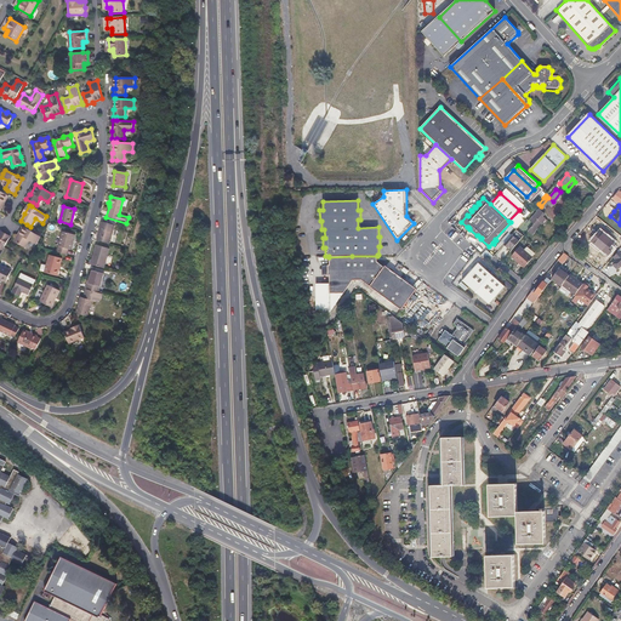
[(542,214),(539,210),(529,220),(534,223),(537,218),(542,214)]
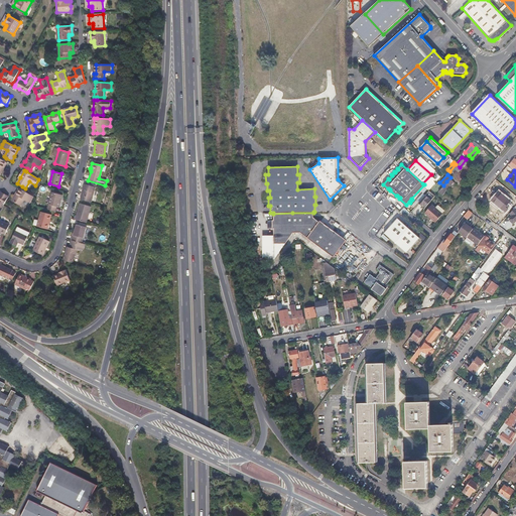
[(423,186),(428,190),(437,181),(431,176),(423,186)]
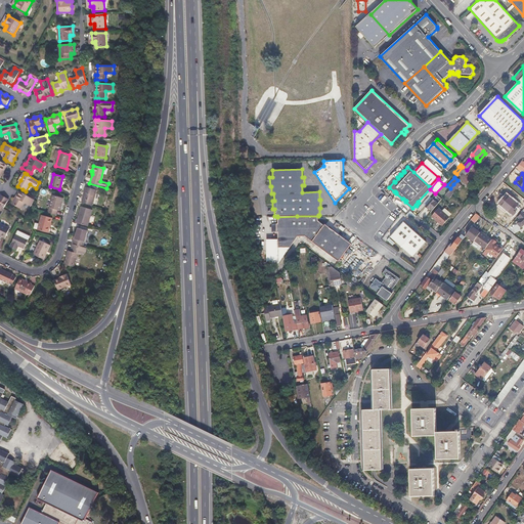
[(95,190),(86,187),(81,203),(90,205),(95,190)]
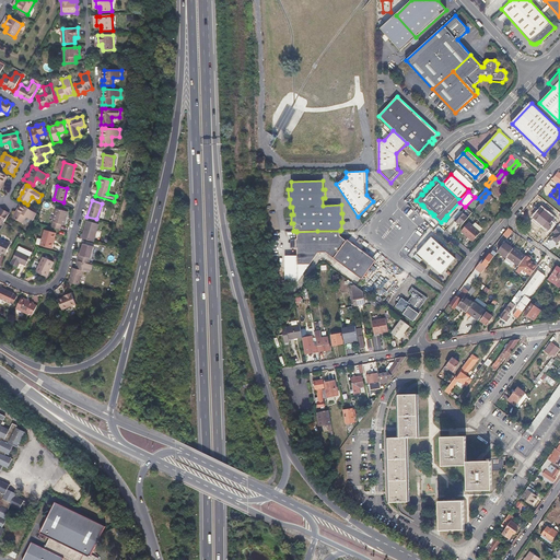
[(23,206),(22,205),(16,213),(16,212),(13,218),(22,223),(26,217),(33,220),(37,213),(23,206)]
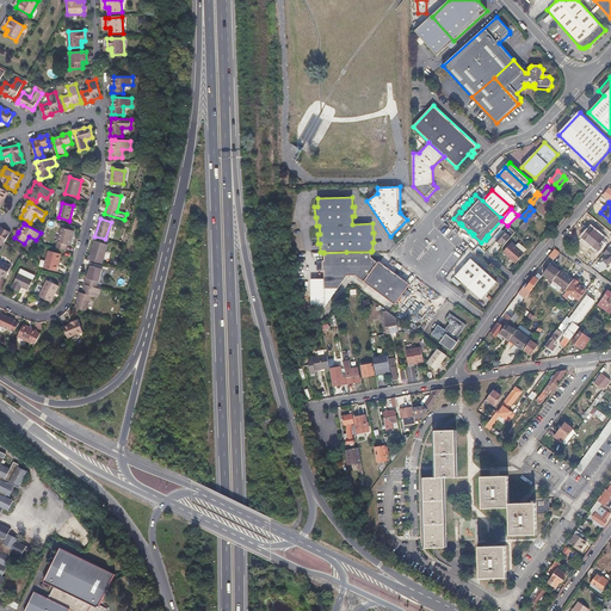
[(590,247),(592,246),(596,248),(604,239),(591,227),(580,240),(585,244),(590,247)]
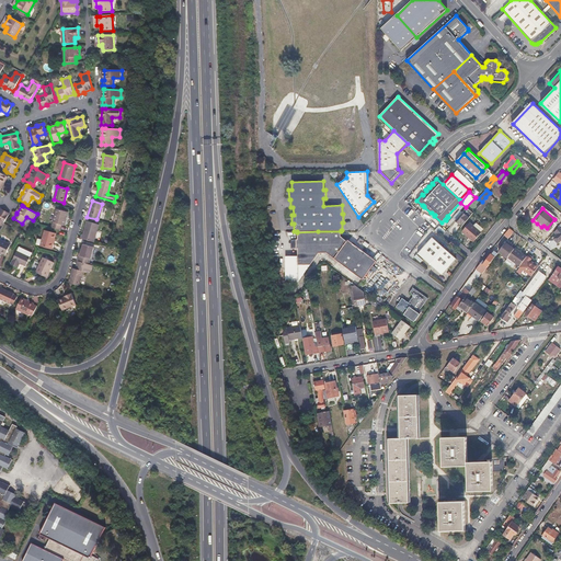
[(68,213),(56,209),(52,228),(60,230),(61,225),(65,226),(68,213)]
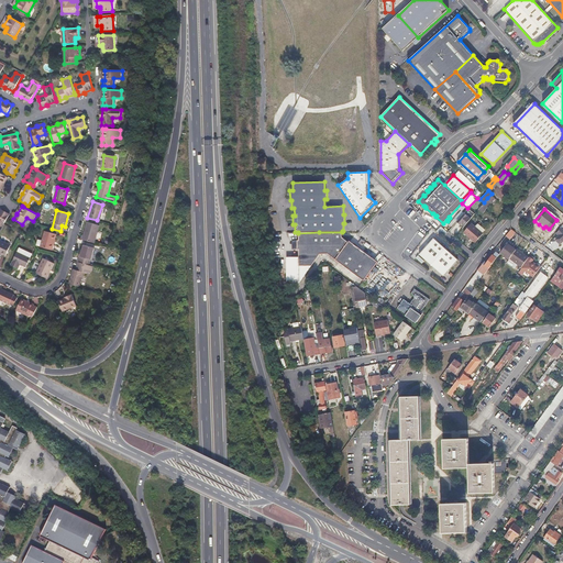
[(471,219),(464,213),(457,221),(461,224),(462,223),(464,225),(471,219)]
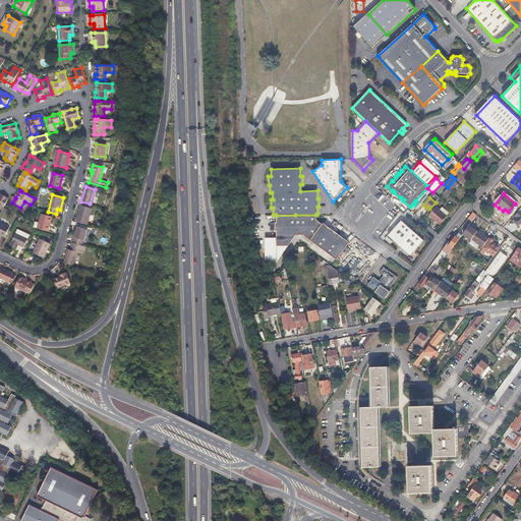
[(89,208),(80,206),(77,218),(76,218),(75,222),(84,225),(89,208)]
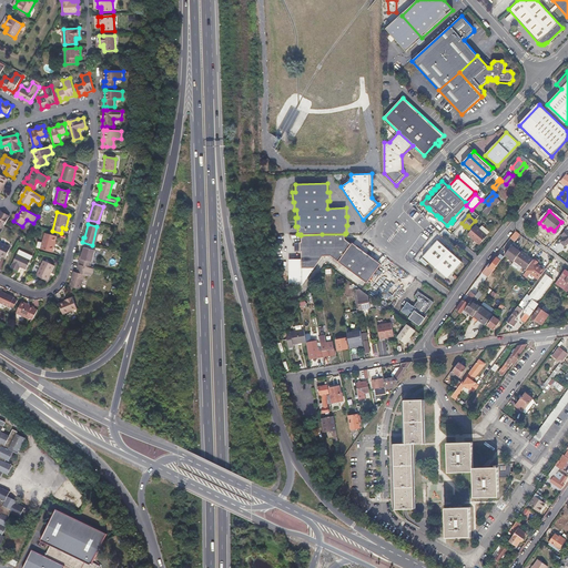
[(477,230),(474,226),(466,235),(469,239),(477,230)]
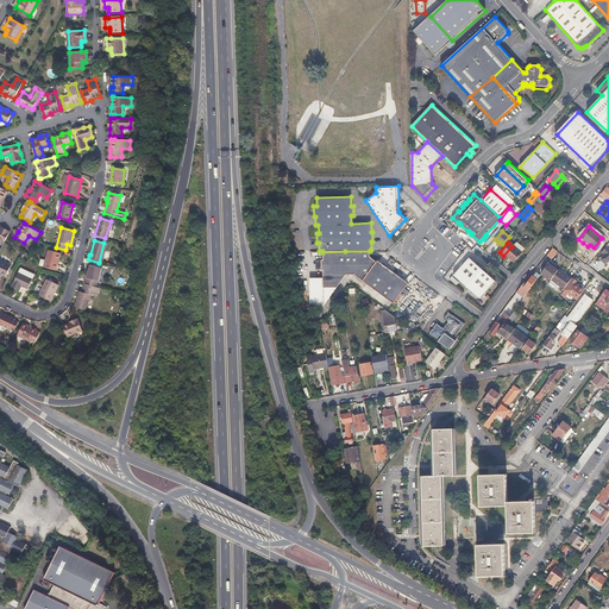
[(513,246),(512,246),(503,256),(509,261),(518,251),(513,246)]
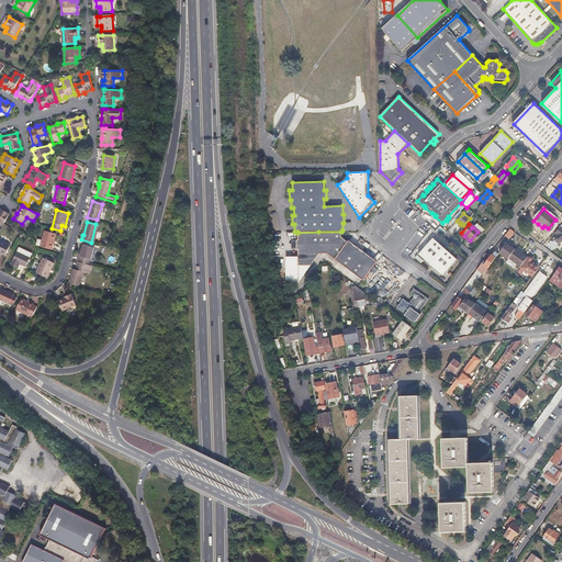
[(515,232),(510,229),(505,236),(509,239),(515,232)]
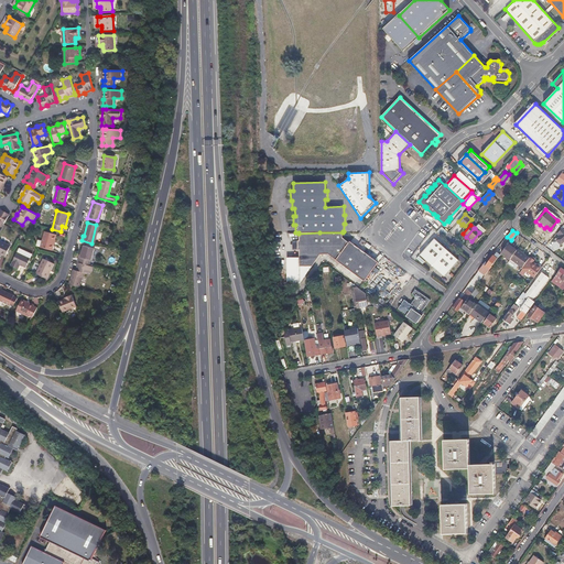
[(56,235),(45,231),(41,248),(52,251),(56,235)]
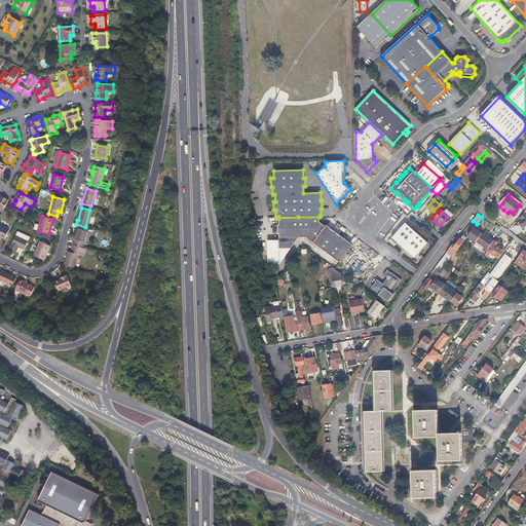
[(278,224),(277,224),(277,232),(278,232),(278,240),(279,248),(284,248),(291,248),(297,240),(299,237),(298,217),(278,218),(278,224)]
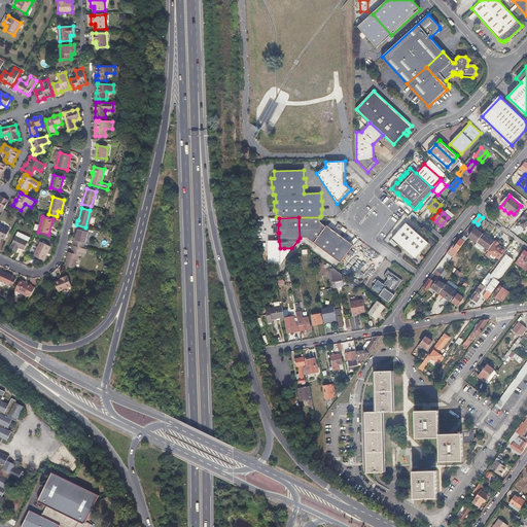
[(320,217),(299,217),(300,238),(307,237),(315,243),(327,225),(325,224),(325,225),(320,221),(320,217)]
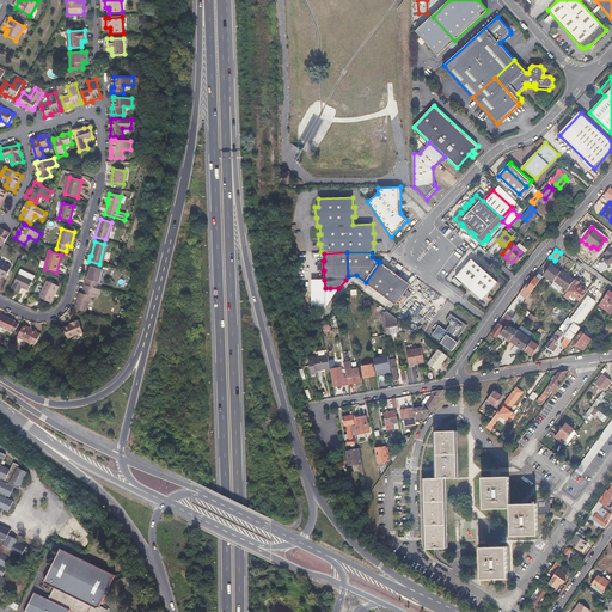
[(522,254),(520,252),(512,262),(515,264),(524,255),(522,254)]
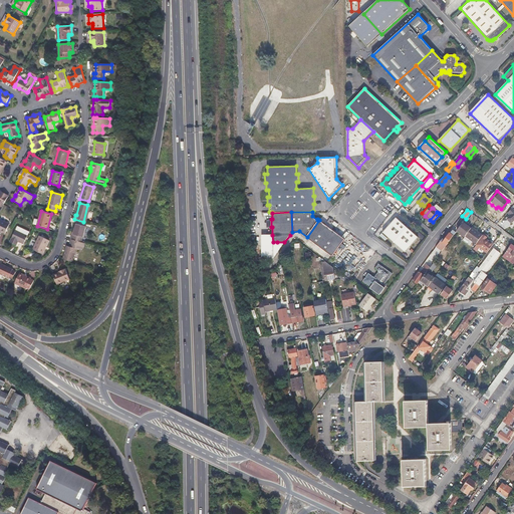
[(397,217),(383,232),(406,252),(419,237),(397,217)]
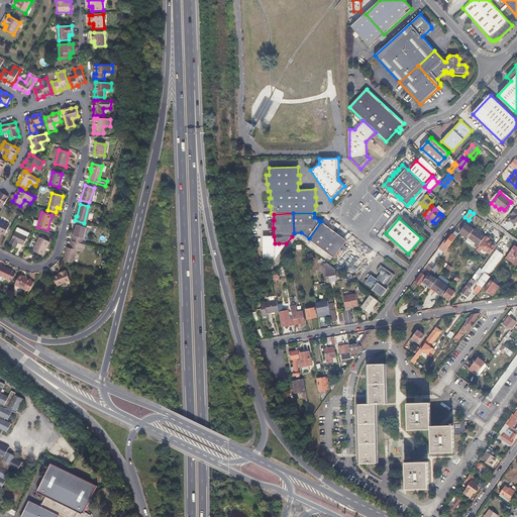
[(9,225),(0,220),(0,232),(5,235),(9,225)]
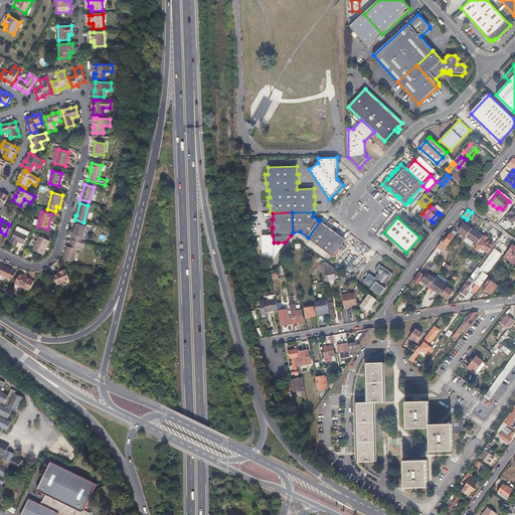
[(346,239),(320,220),(308,237),(333,255),(346,239)]
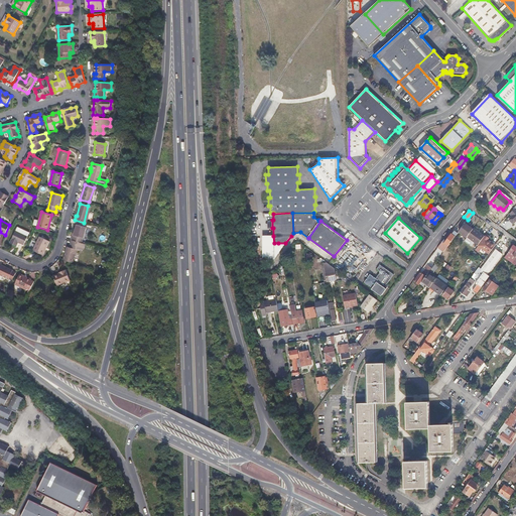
[(469,226),(465,223),(459,231),(467,237),(473,229),(469,226)]
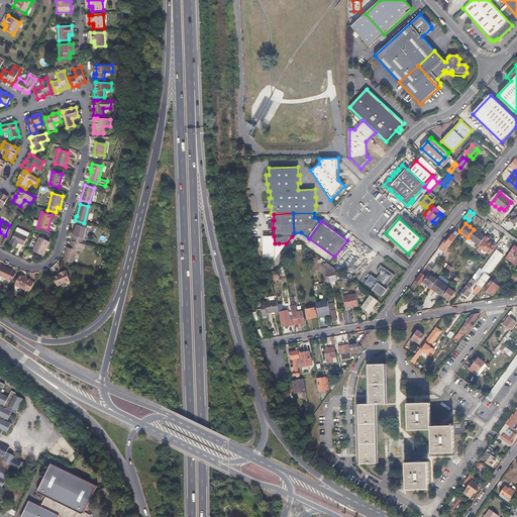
[(74,236),(72,236),(71,240),(72,240),(82,243),(86,228),(77,225),(74,236)]
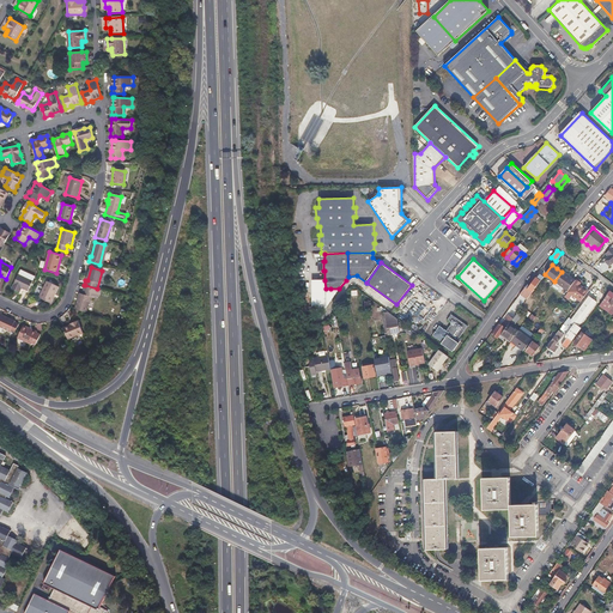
[(563,271),(562,272),(554,281),(552,285),(560,292),(564,287),(568,290),(575,280),(569,275),(563,271)]
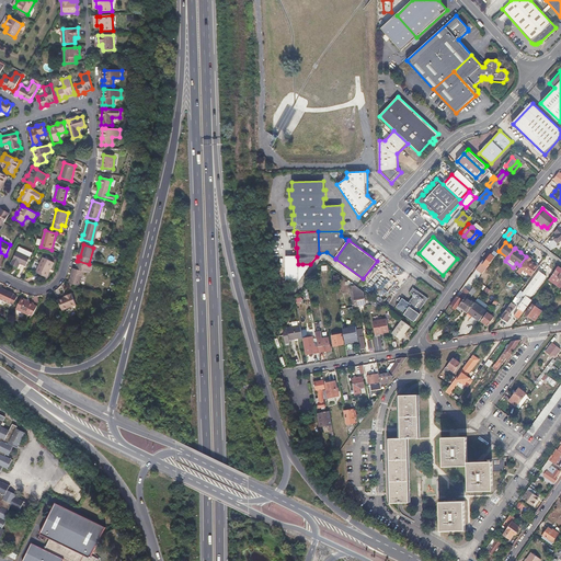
[(30,258),(16,251),(10,264),(18,267),(20,263),(25,266),(30,258)]
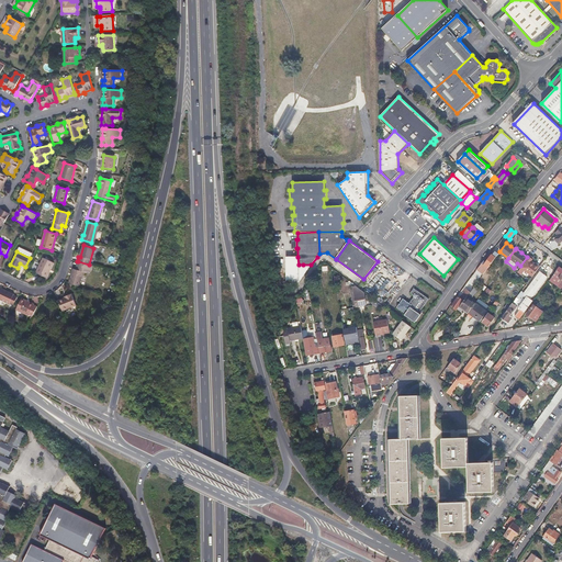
[(492,257),(491,256),(489,259),(485,262),(490,266),(498,254),(495,251),(492,257)]
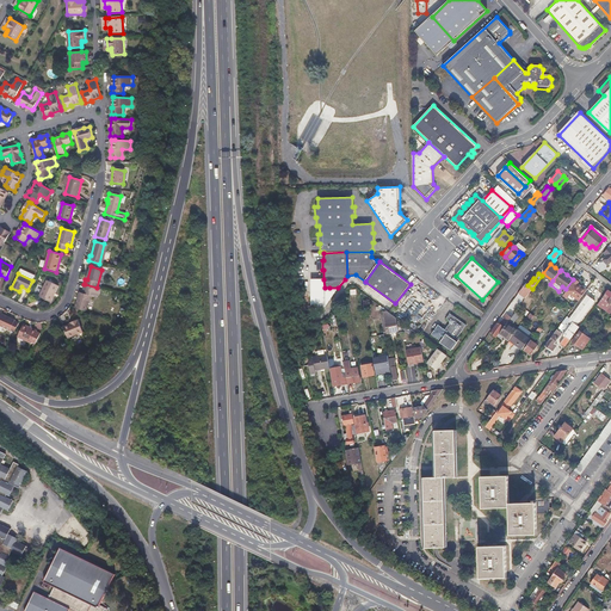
[(579,282),(575,279),(563,296),(567,298),(571,294),(579,301),(587,290),(582,287),(581,288),(579,285),(576,284),(579,282)]
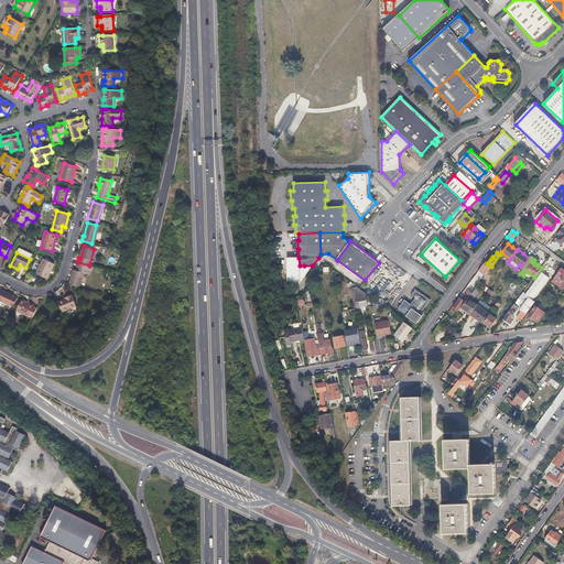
[(54,264),(43,259),(36,274),(45,279),(49,270),(51,271),(54,264)]
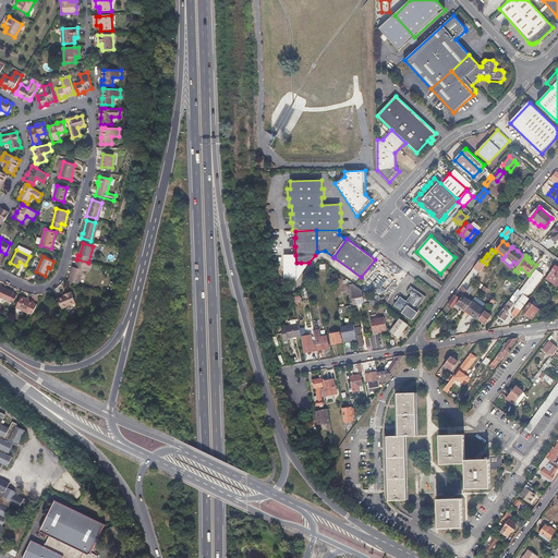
[(75,266),(73,266),(68,281),(79,284),(83,268),(86,269),(88,263),(77,259),(75,266)]
